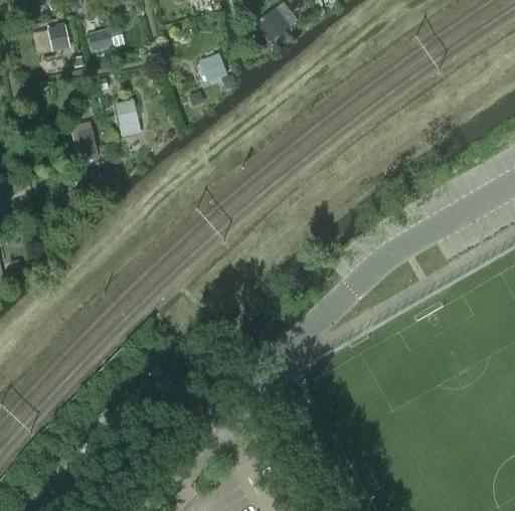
[(274,17),(255,30),(265,42),(270,39),(277,33),(283,29),(274,17)]
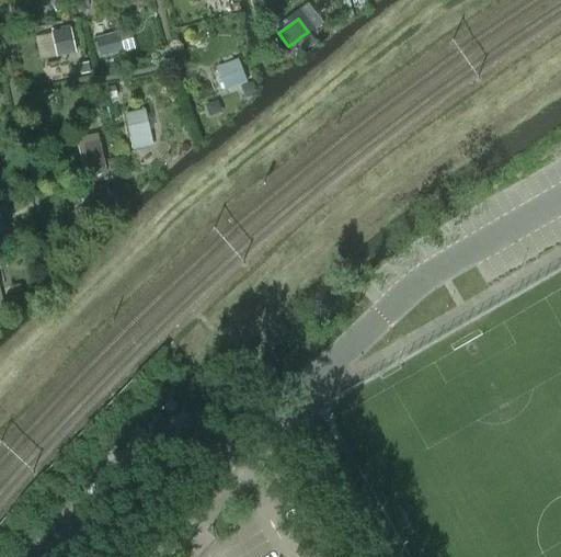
[(77,52),(72,27),(53,31),(57,55),(77,52)]
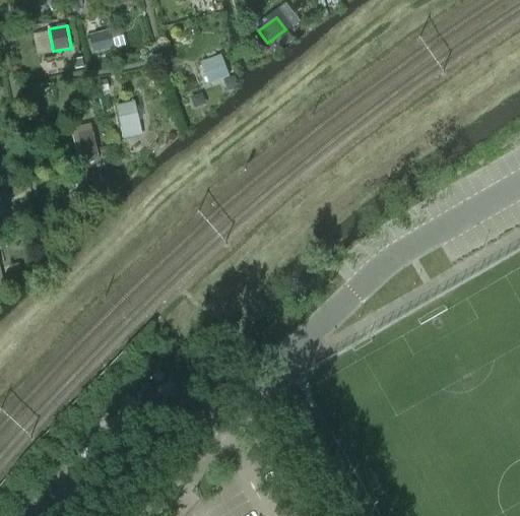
[(112,45),(108,28),(88,34),(92,50),(112,45)]
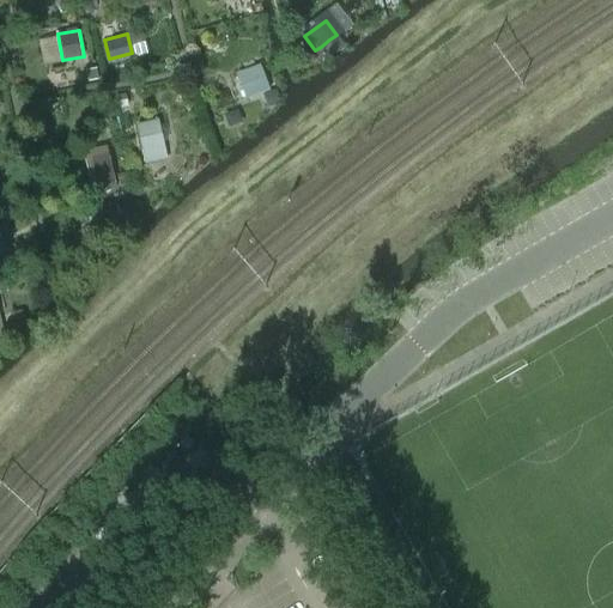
[(329,40),(321,47),(327,55),(337,48),(329,40)]
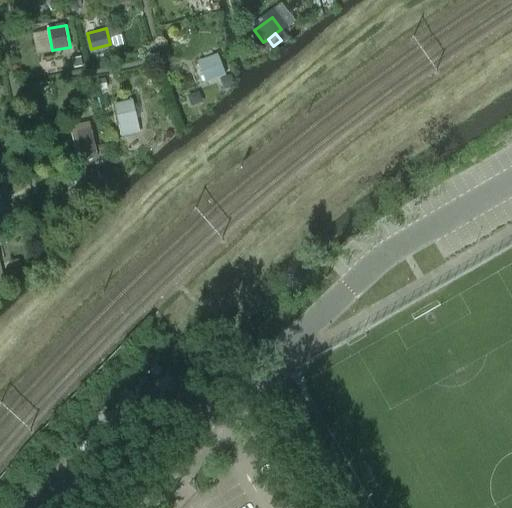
[(224,72),(218,53),(198,60),(205,79),(224,72)]
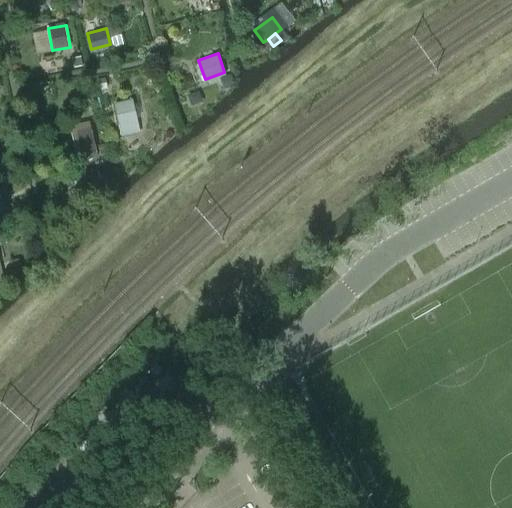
[(140,131),(132,98),(114,102),(122,135),(140,131)]
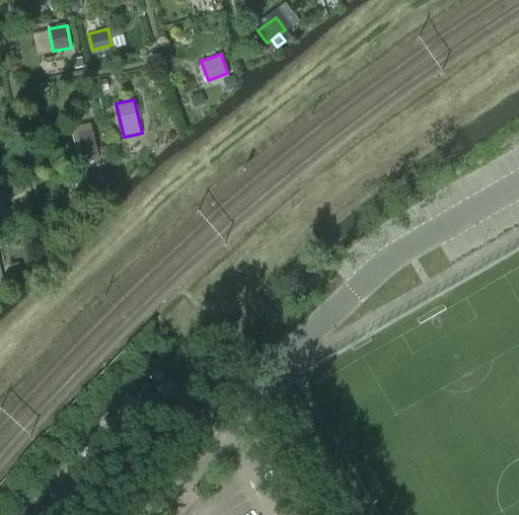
[(94,152),(87,120),(76,123),(83,155),(94,152)]
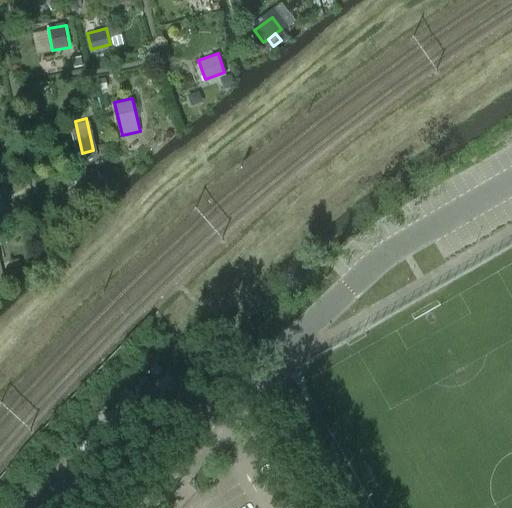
[(100,178),(97,165),(77,170),(80,183),(100,178)]
